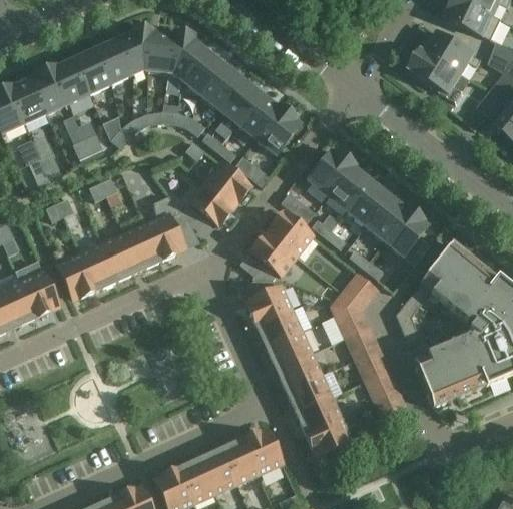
[(492,16),(458,0),(453,0),(445,18),(490,40),(500,19),(493,15),(492,16)]
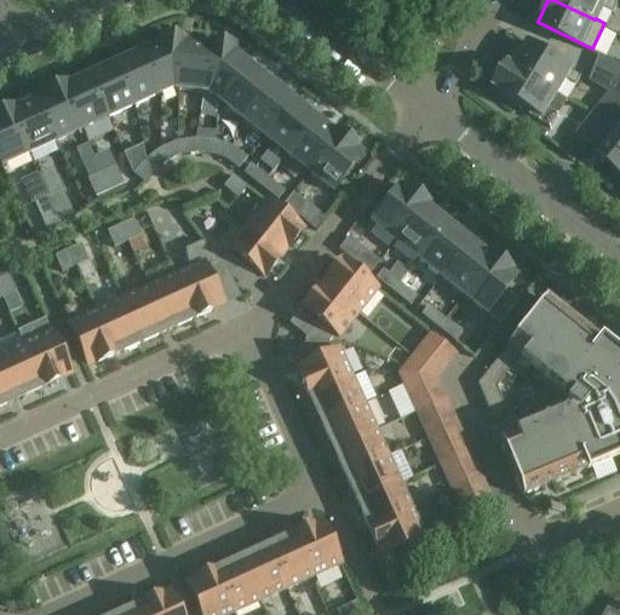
[(554,0),(595,19),(596,18),(602,5),(613,10),(618,0),(554,0)]
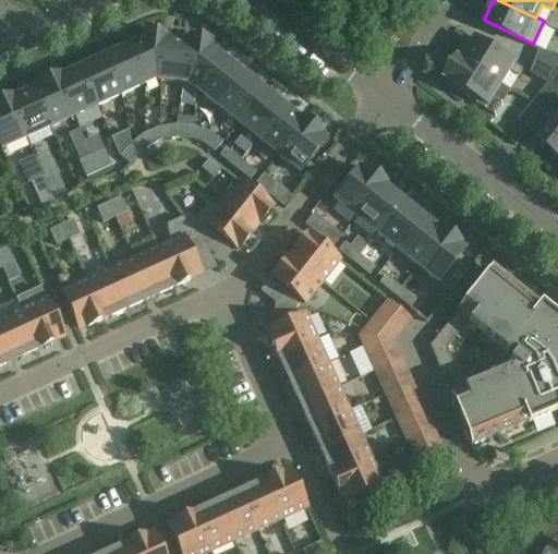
[(143,36),(128,43),(145,81),(154,76),(158,76),(164,33),(144,31),(143,36)]
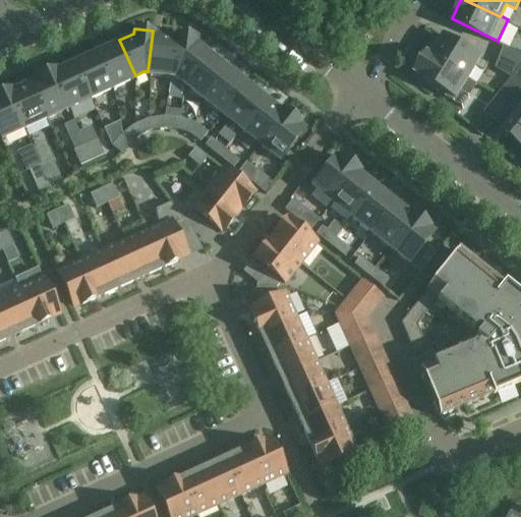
[(148,71),(172,74),(177,34),(153,31),(148,71)]
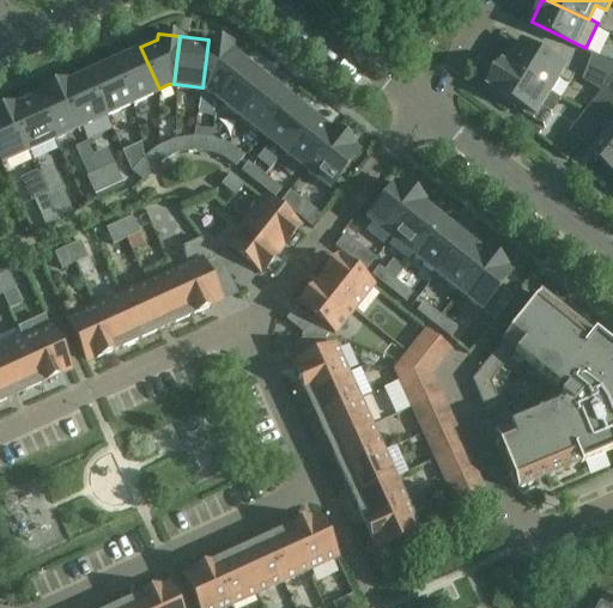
[(206,89),(216,96),(243,60),(229,48),(229,42),(208,40),(202,87),(206,89)]
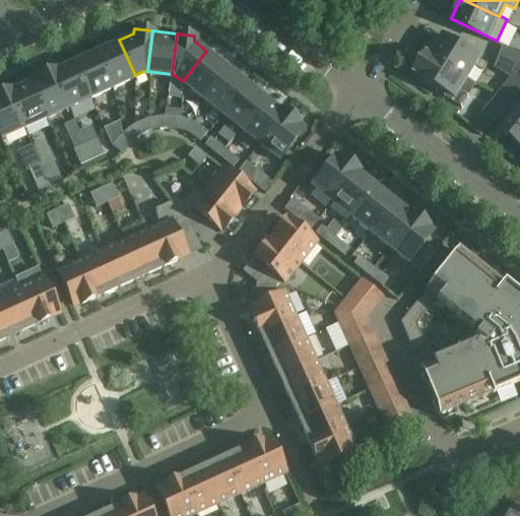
[(443,34),(431,53),(467,75),(474,64),(482,69),(488,61),(443,34)]
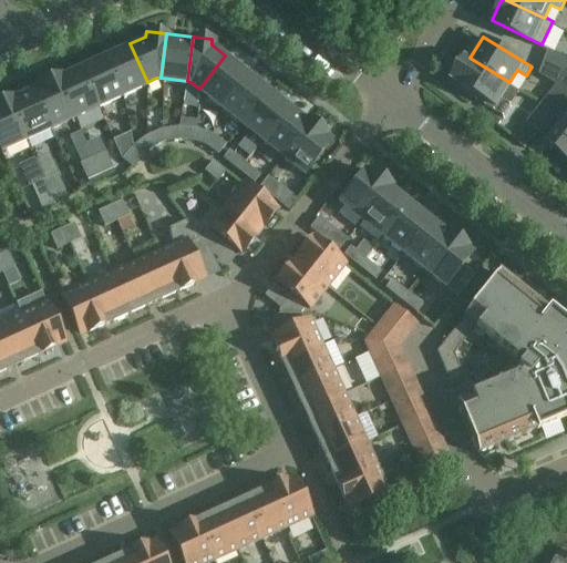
[(123,93),(147,82),(130,43),(105,54),(123,93)]
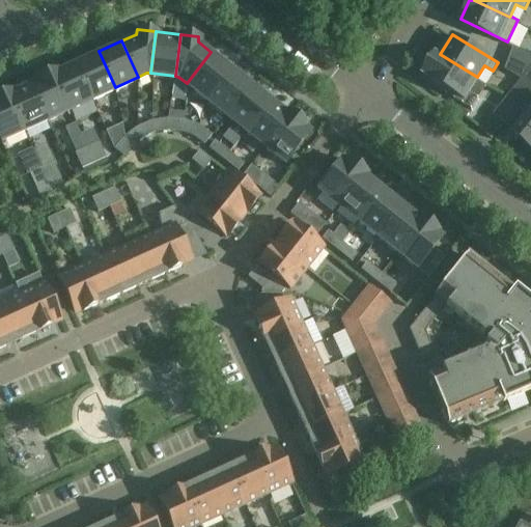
[(99,51),(76,61),(92,98),(115,87),(99,51)]
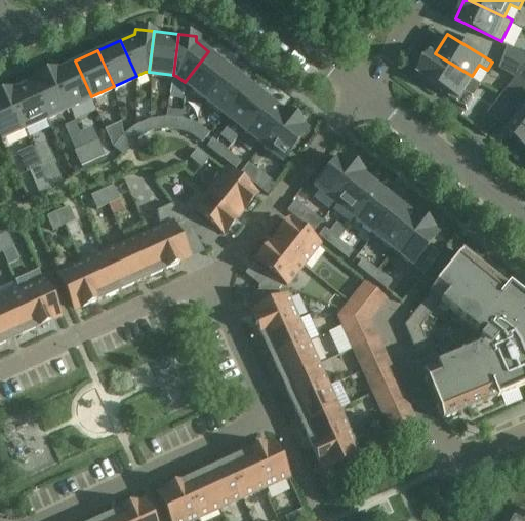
[(185,82),(203,97),(228,67),(208,51),(185,82)]
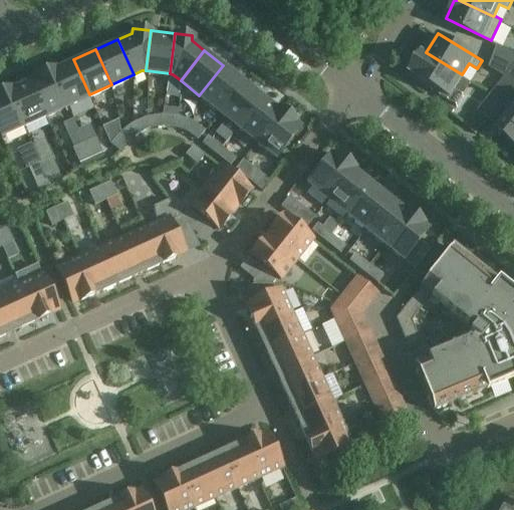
[(426,52),(414,72),(442,89),(439,93),(456,103),(463,92),(455,87),(462,74),(426,52)]
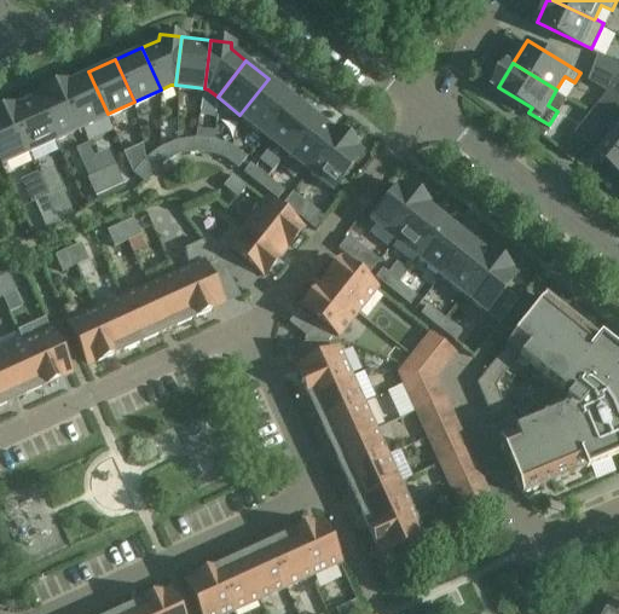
[(63,80),(61,81),(81,126),(108,114),(88,71),(64,82),(63,80)]
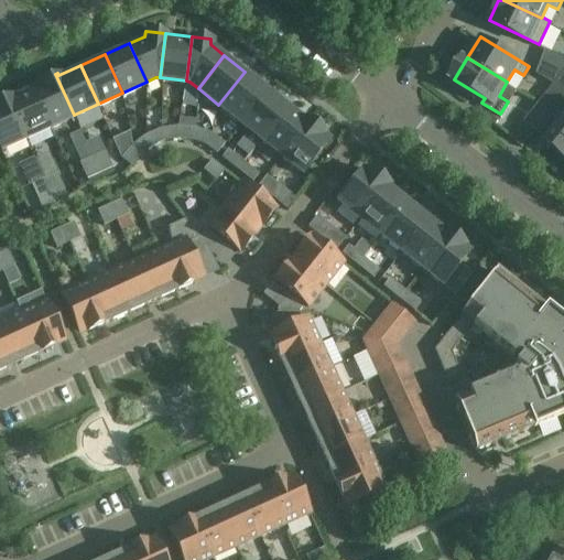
[(266,88),(245,72),(218,105),(239,121),(266,88)]
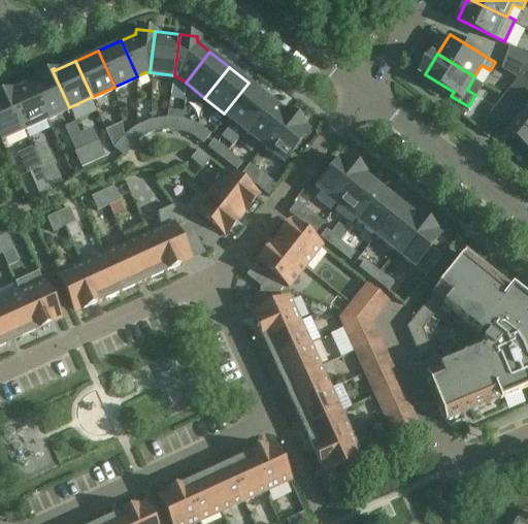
[(36,78),(30,82),(46,118),(69,107),(52,69),(35,76),(36,78)]
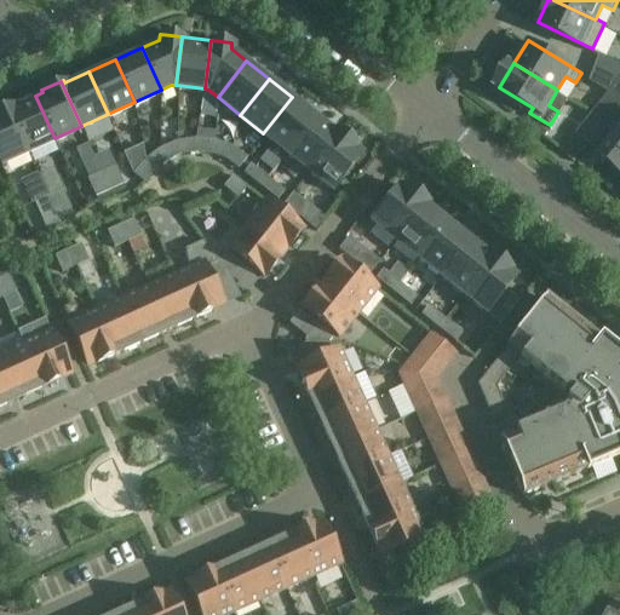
[(602,121),(604,118),(619,98),(619,85),(615,81),(591,111),(602,121)]
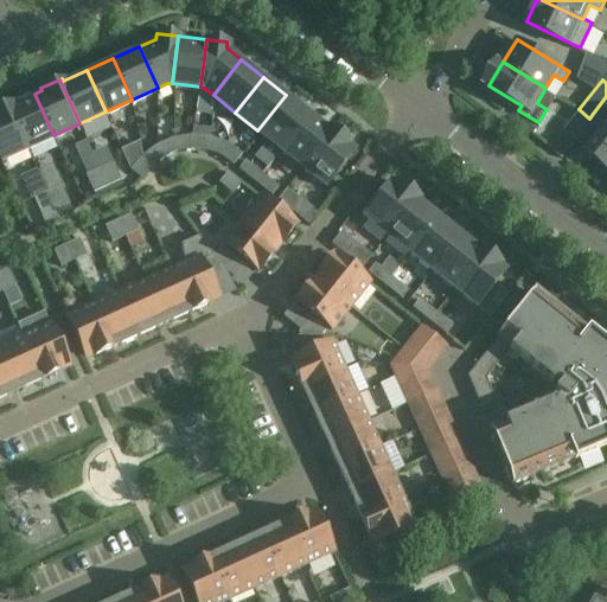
[(10,102),(7,103),(29,147),(53,135),(34,94),(11,104),(10,102)]
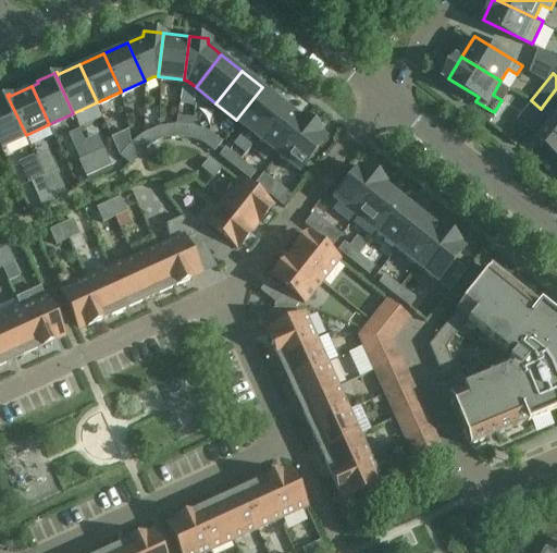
[(236,120),(257,136),(283,103),(262,87),(236,120)]
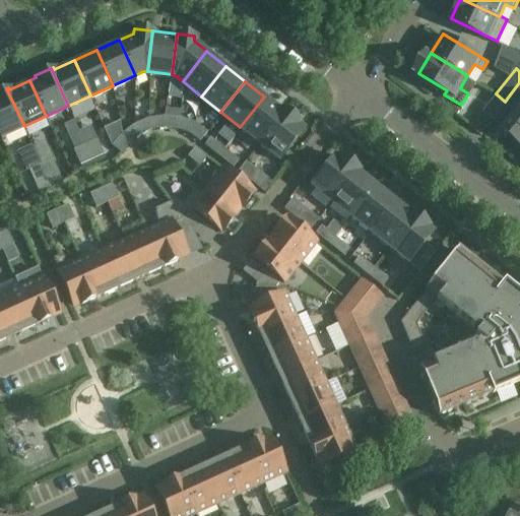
[(519,82),(507,99),(519,108),(502,129),(519,143),(519,82)]
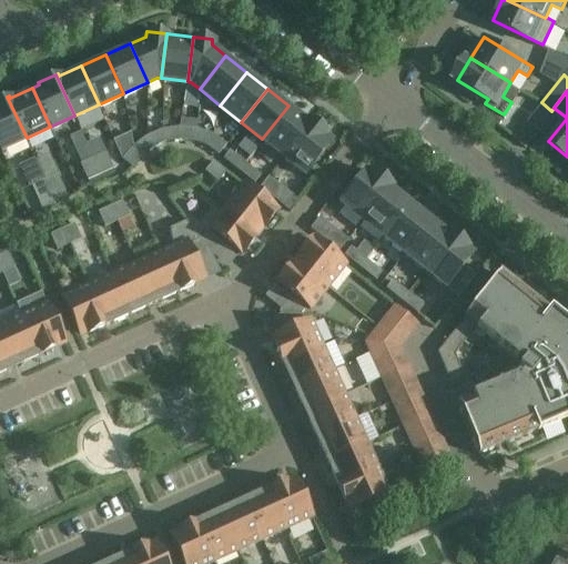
[(0,147),(1,150),(27,138),(7,97),(0,99),(0,147)]
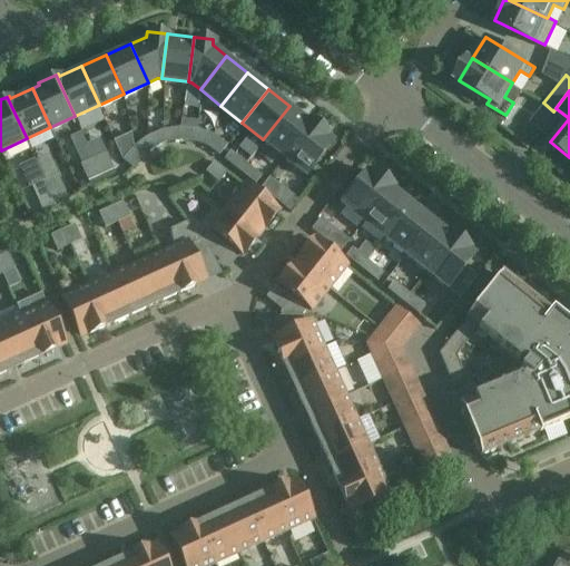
[(308,122),(290,106),(263,139),(284,156),(312,120),(311,119),(308,122)]
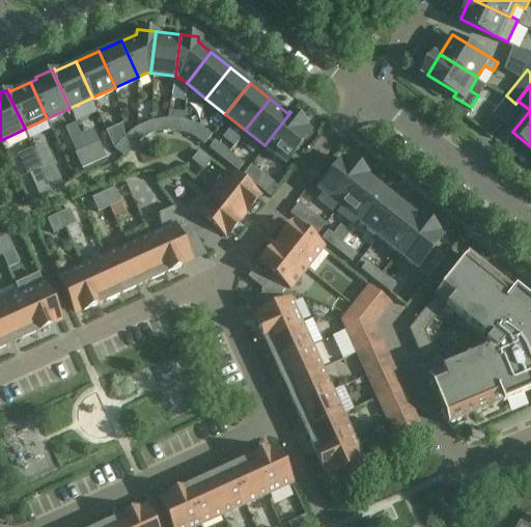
[(305,123),(290,112),(264,145),(284,161),(309,130),(304,126),(305,123)]
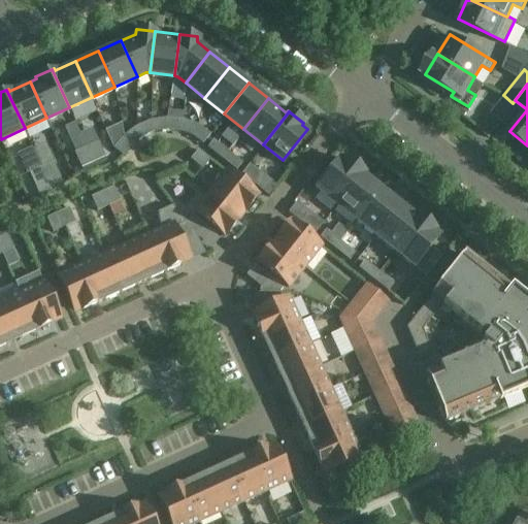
[(154,129),(166,128),(166,115),(151,118),(154,129)]
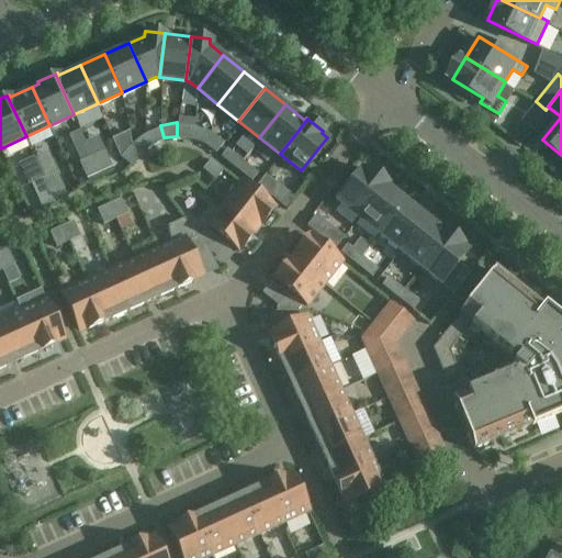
[(177,122),(177,136),(191,137),(194,124),(177,122)]
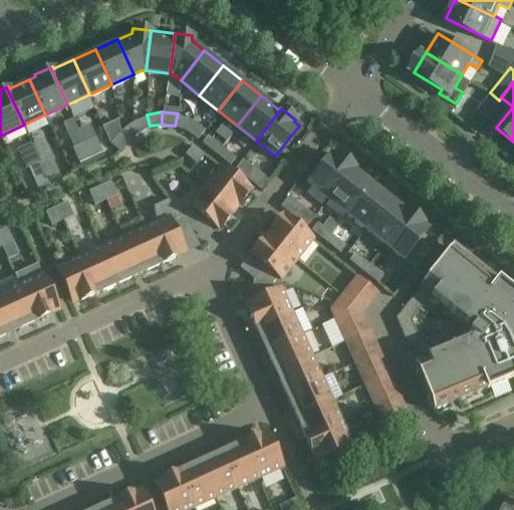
[(175,125),(187,130),(192,118),(178,113),(175,125)]
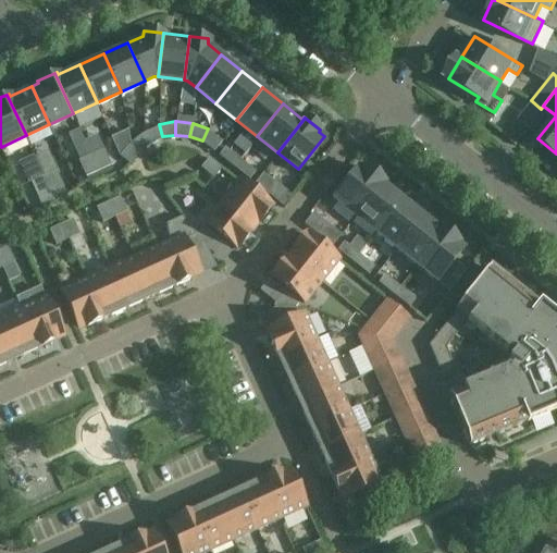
[(150,142),(162,136),(159,124),(144,130),(150,142)]
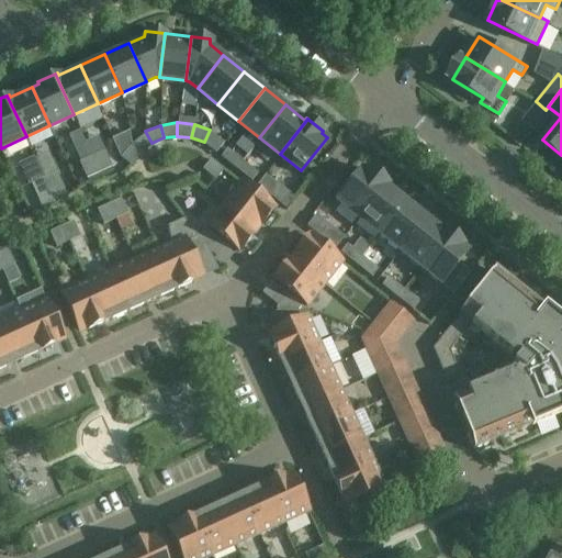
[(215,151),(224,140),(210,130),(204,142),(215,151)]
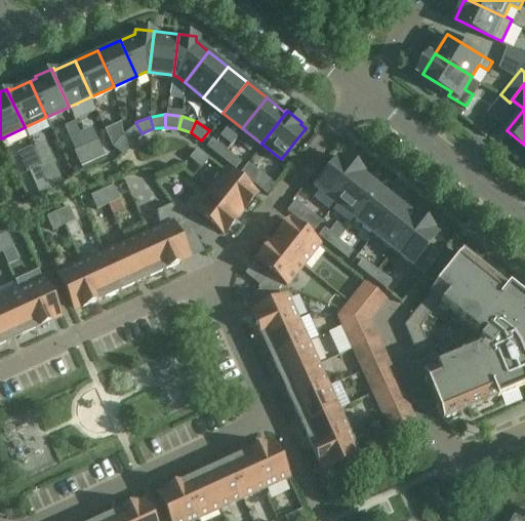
[(131,142),(142,133),(135,122),(123,132),(131,142)]
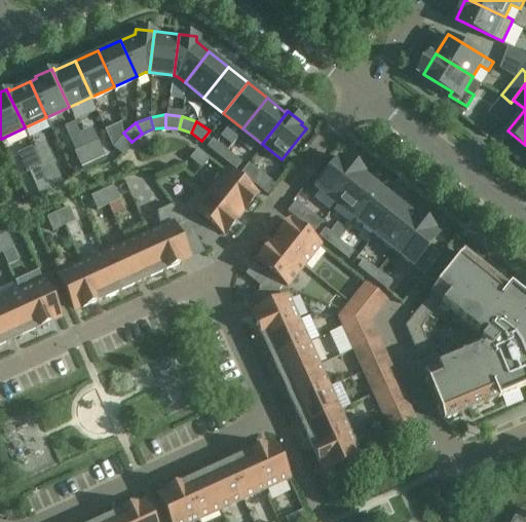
[(122,152),(132,142),(123,133),(112,145),(122,152)]
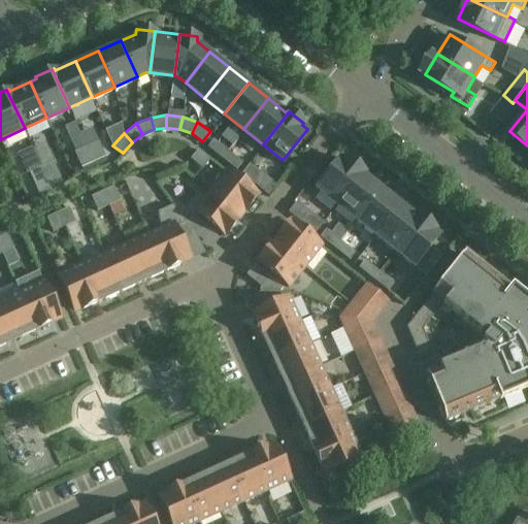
[(227,149),(212,137),(206,144),(222,156),(227,149)]
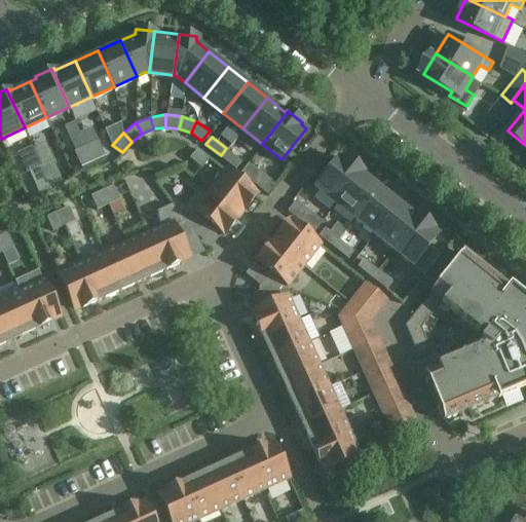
[(98,138),(85,143),(92,158),(105,153),(98,138)]
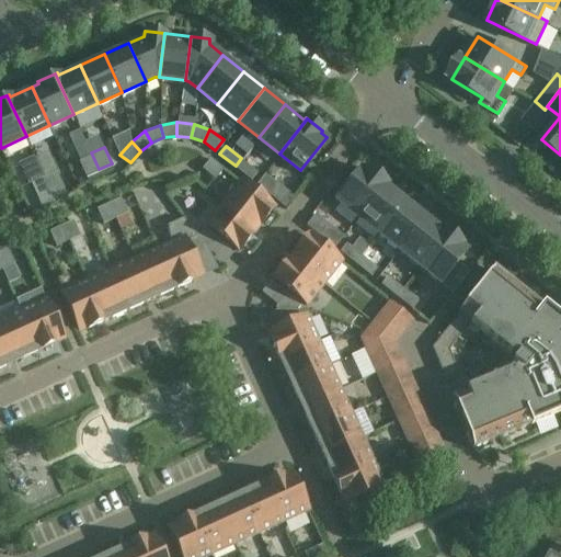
[(91,152),(79,159),(86,175),(99,169),(91,152)]
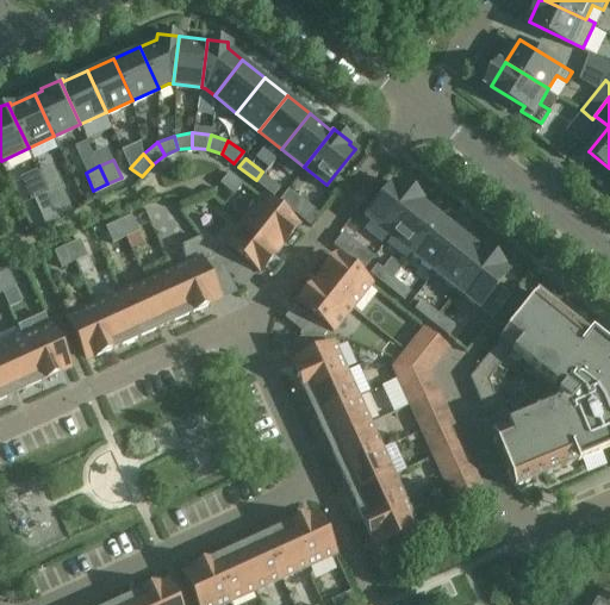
[(242,180),(228,169),(219,181),(232,192),(242,180)]
